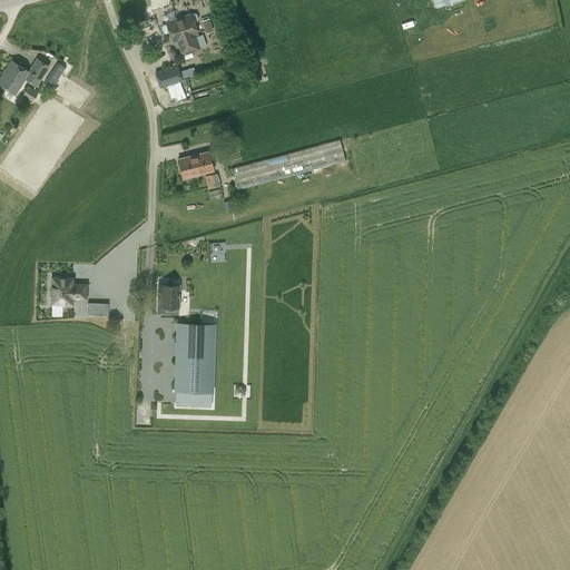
[(453,0),(440,0),(435,3),(441,10),(453,0)]
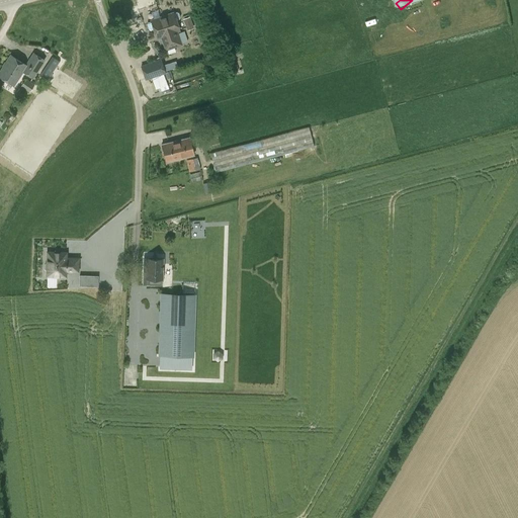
[(177,31),(179,30),(176,21),(179,19),(180,18),(179,13),(177,12),(173,13),(151,21),(148,22),(147,24),(149,30),(151,31),(154,29),(157,38),(161,36),(166,50),(181,45),(177,31)]
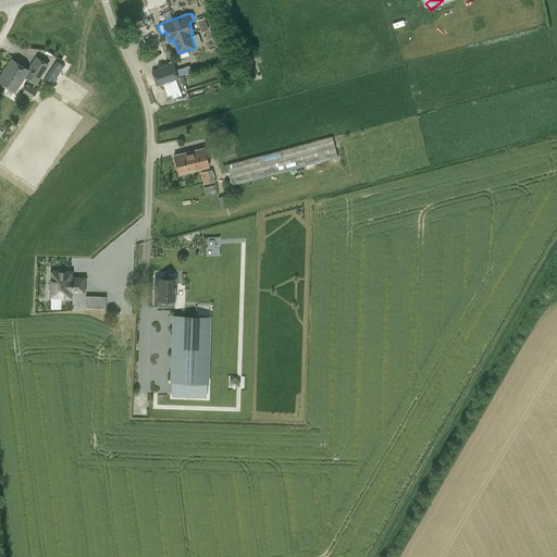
[(197,22),(201,33),(208,29),(203,20),(197,22)]
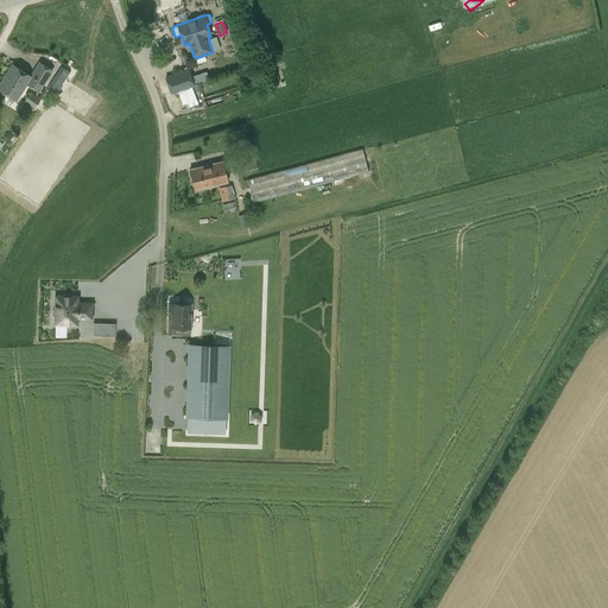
[(492,38),(473,44),(476,54),(494,48),(492,38)]
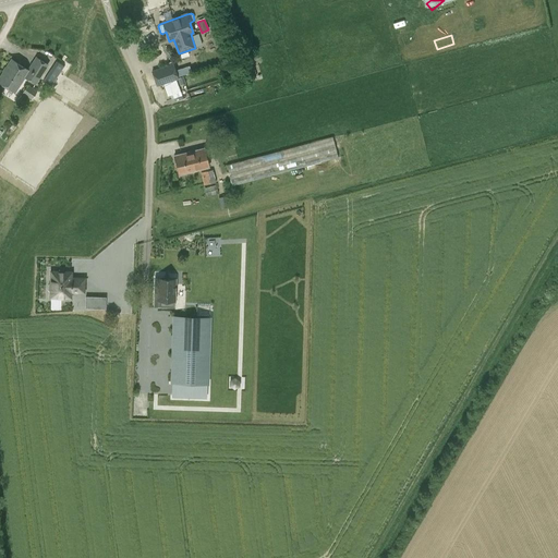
[(401,44),(403,55),(413,51),(411,41),(401,44)]
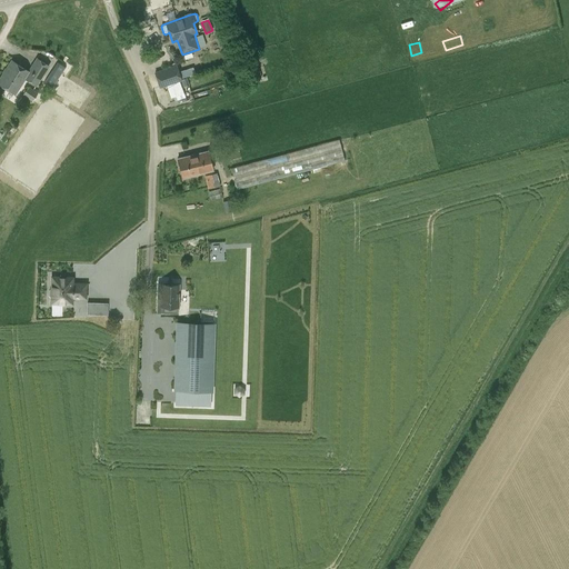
[(50,66),(37,57),(28,70),(11,60),(0,78),(0,83),(16,95),(26,79),(37,86),(50,66)]
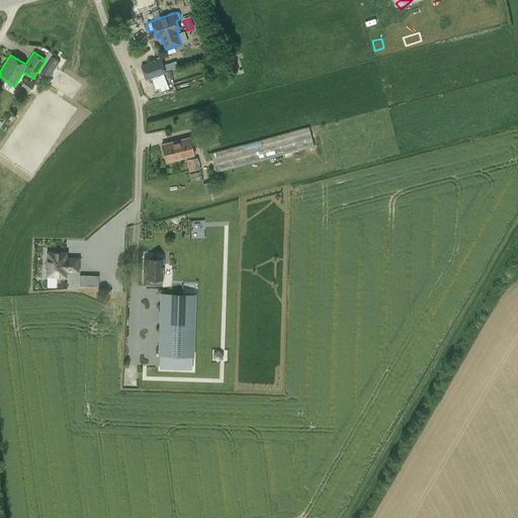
[(237,65),(233,53),(224,56),(228,68),(237,65)]
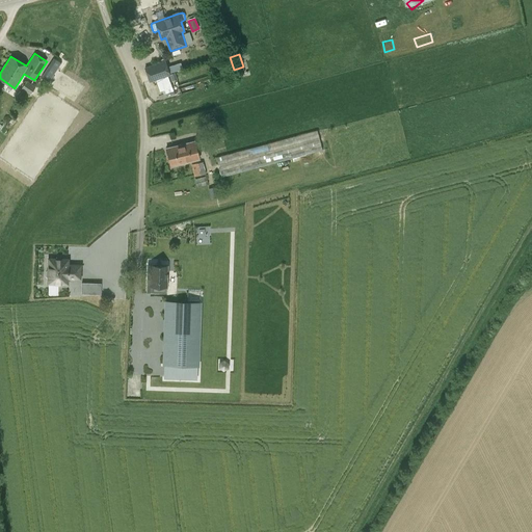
[(144,68),(149,82),(169,76),(170,79),(176,77),(174,71),(169,72),(165,60),(144,68)]
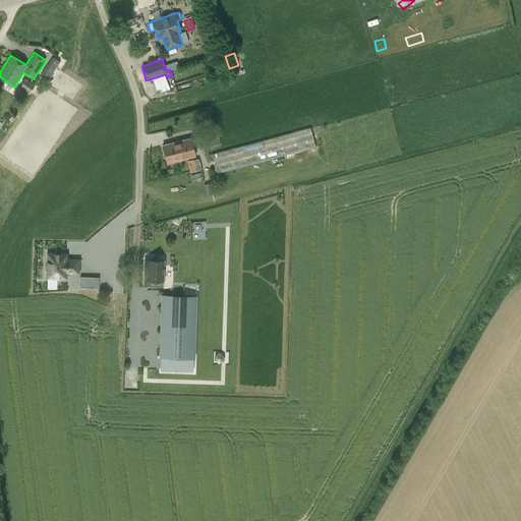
[(35,84),(26,79),(20,87),(30,93),(35,84)]
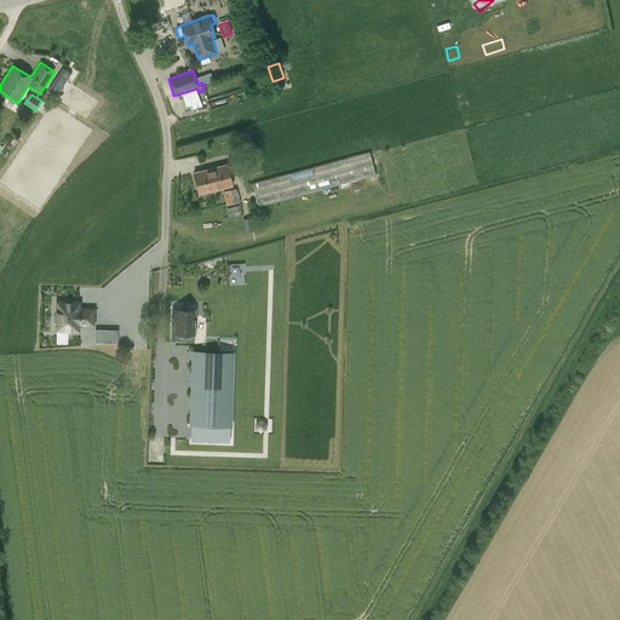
[(258,207),(375,176),(369,153),(251,184),(258,207)]
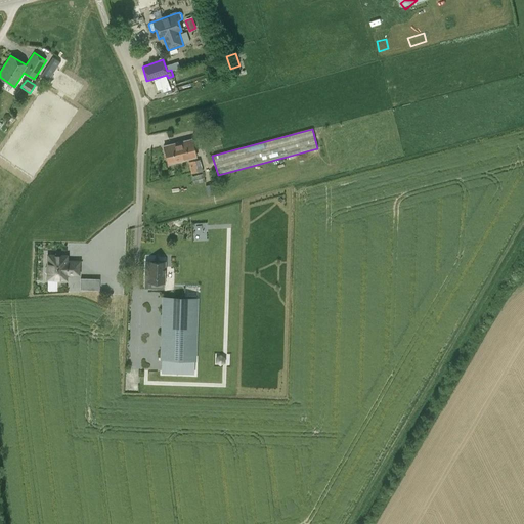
[(168,164),(197,157),(191,138),(164,146),(168,164)]
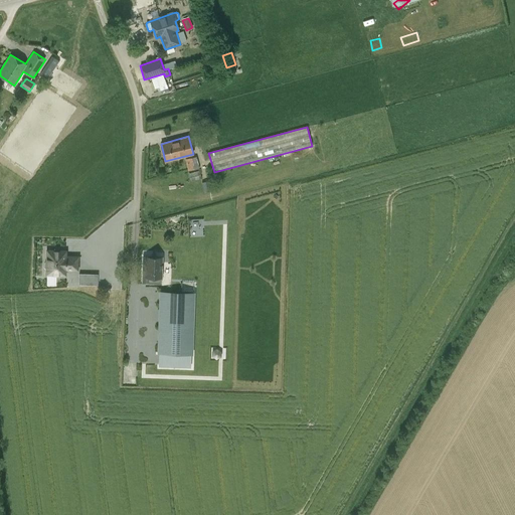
[(199,168),(196,157),(185,160),(188,171),(199,168)]
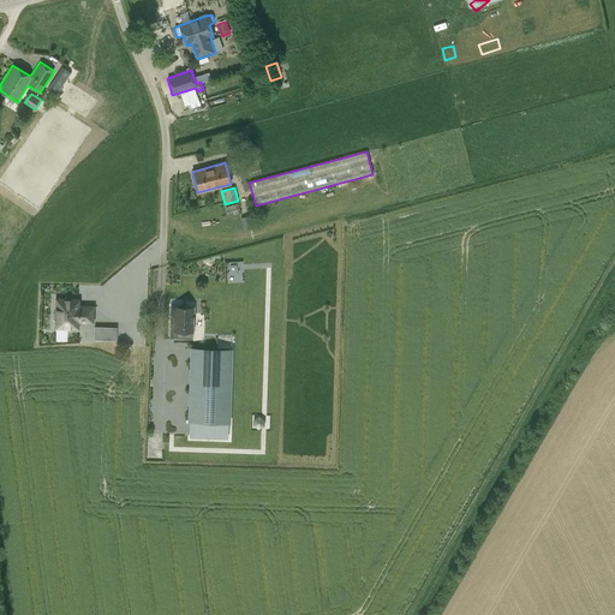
[(240,214),(238,204),(226,207),(228,216),(240,214)]
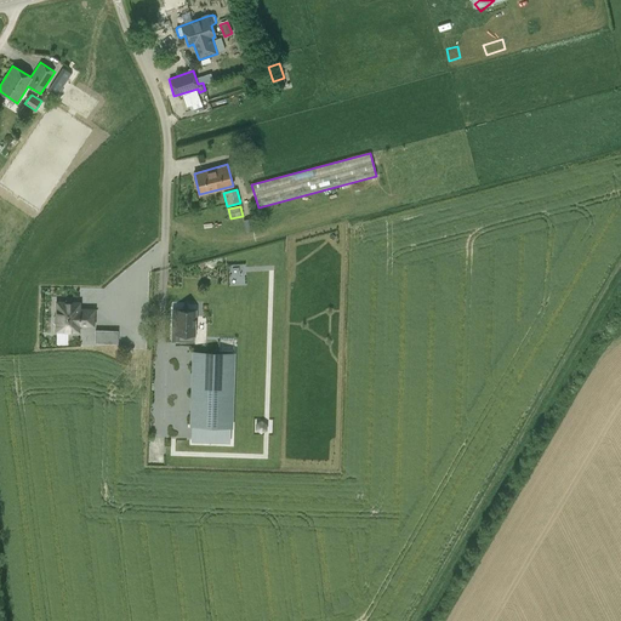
[(255,231),(251,218),(243,221),(246,233),(255,231)]
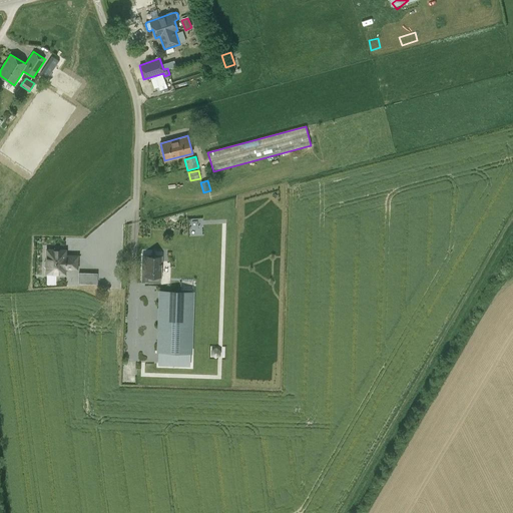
[(190,233),(201,233),(200,217),(189,218),(190,233)]
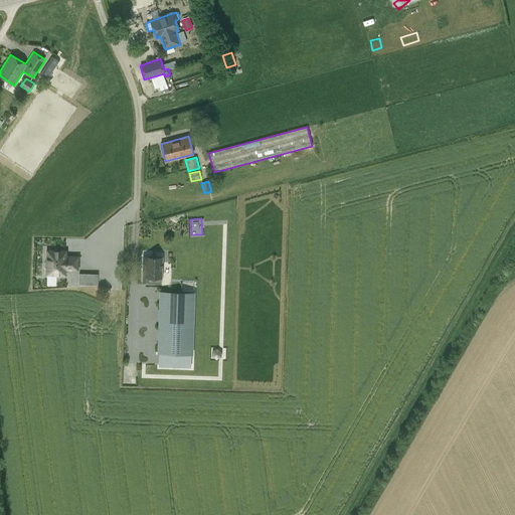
[(77,270),(77,256),(65,256),(65,250),(47,250),(46,275),(65,275),(65,270),(77,270)]
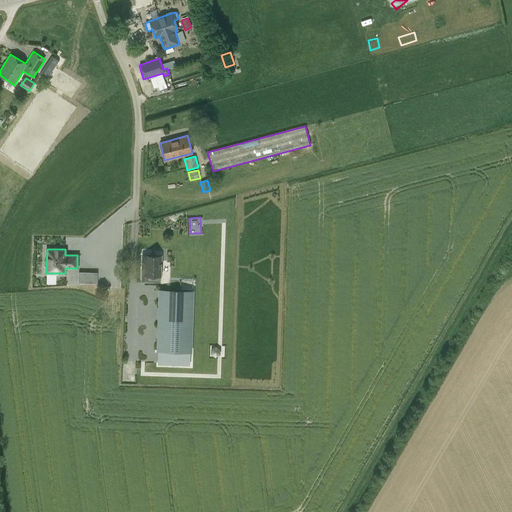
[(147,281),(157,281),(160,282),(161,256),(144,255),(144,262),(142,262),(142,279),(147,279),(147,281)]
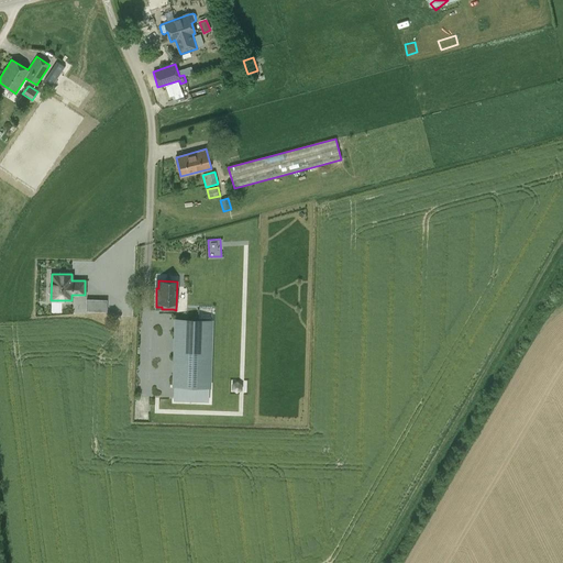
[(202,305),(200,311),(209,313),(211,308),(202,305)]
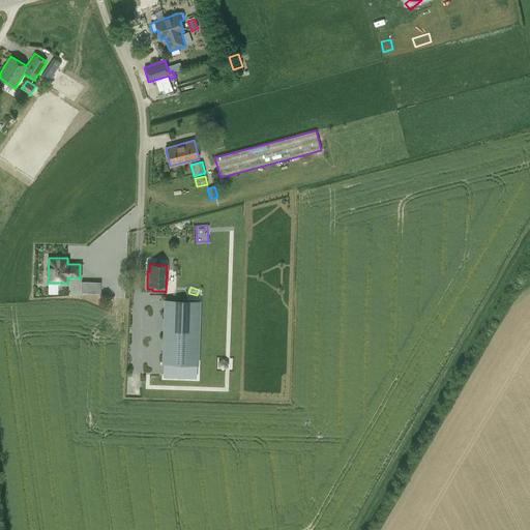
[(163,377),(197,378),(197,364),(198,364),(200,301),(165,300),(162,363),(164,363),(163,377)]
